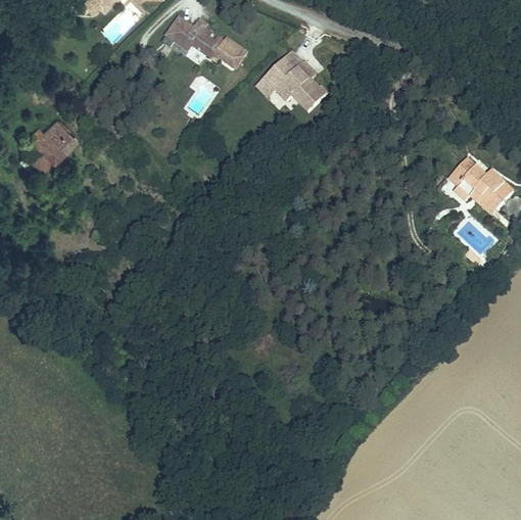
[(97,4),(98,5),(103,0),(81,0),(90,10),(97,4)]
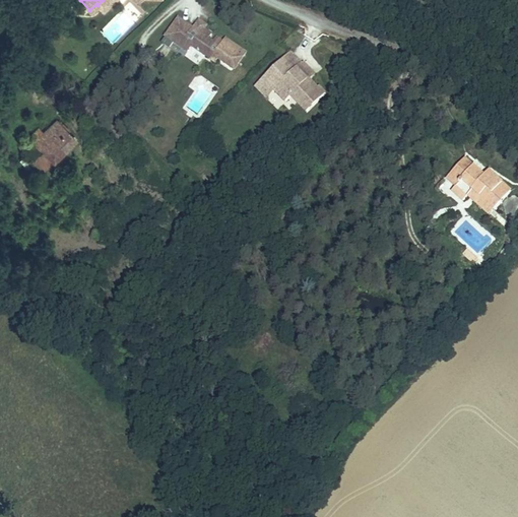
[(102,9),(110,0),(134,0),(135,1),(136,0),(103,0),(98,5),(102,9)]
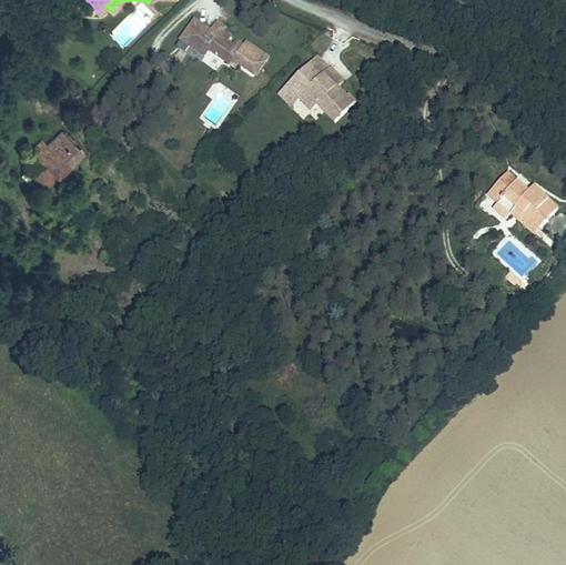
[(210,29),(193,18),(180,37),(196,49),(201,42),(209,48),(233,64),(235,61),(254,73),(266,54),(245,40),(242,43),(235,39),(232,43),(225,39),(229,34),(221,29),(213,23),(210,29)]
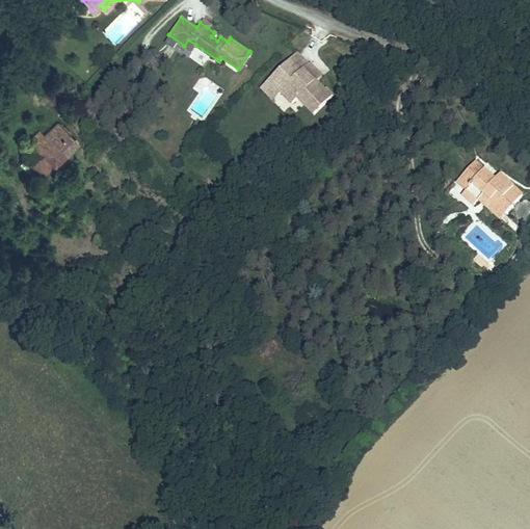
[(202,19),(200,22),(207,27),(209,24),(202,19)]
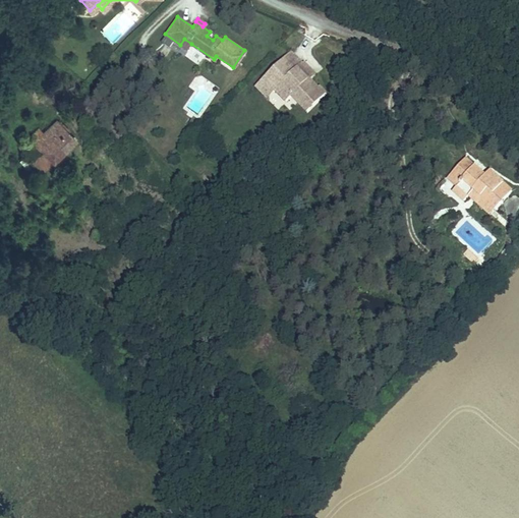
[(187,50),(191,44),(184,39),(180,45),(187,50)]
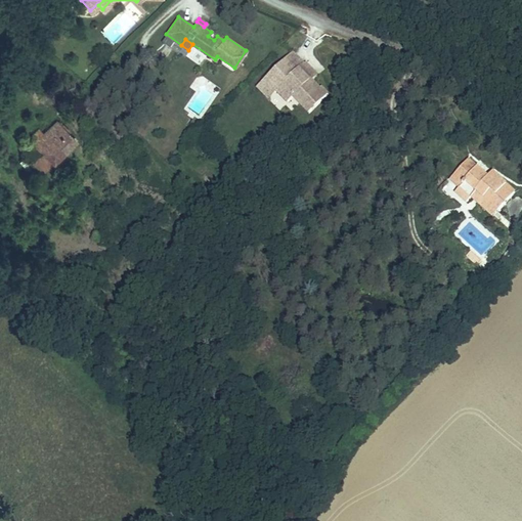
[(292,94),(307,111),(327,91),(319,85),(318,86),(310,78),(312,75),(301,62),(302,61),(291,50),(264,76),(269,81),(267,84),(273,90),(275,89),(286,100),(292,94)]
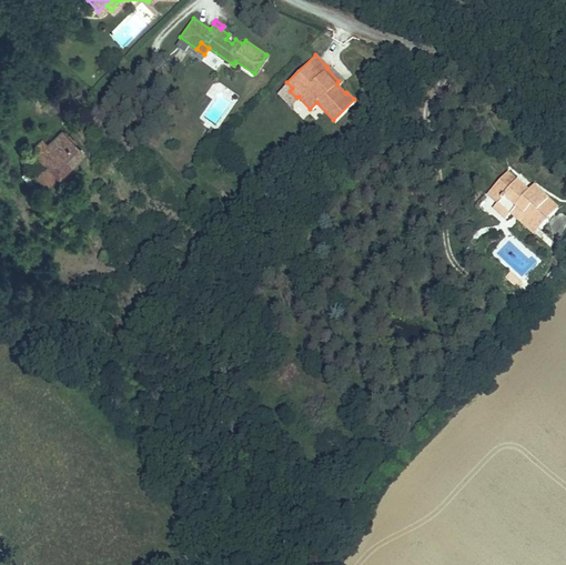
[(329,64),(327,67),(326,68),(339,81),(342,78),(329,64)]
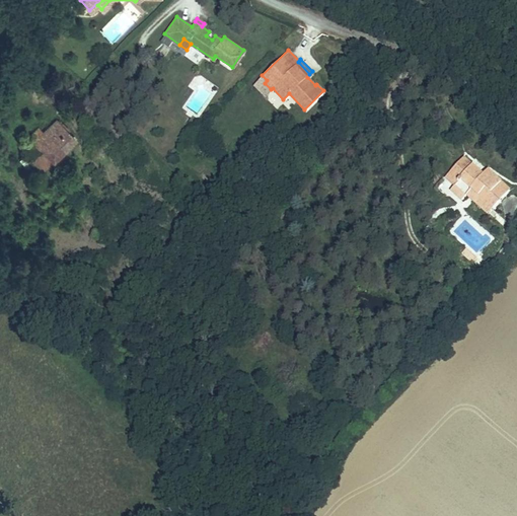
[(267,80),(262,75),(252,84),(265,95),(271,89),(265,83),(267,80)]
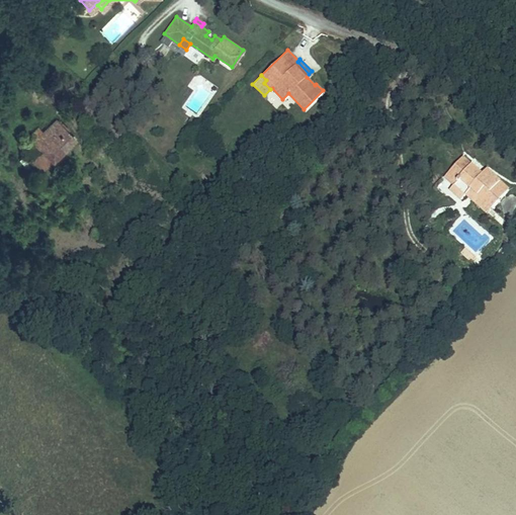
[(55,118),(41,132),(33,140),(28,134),(17,144),(24,151),(38,166),(39,167),(50,157),(52,158),(73,137),(55,118)]
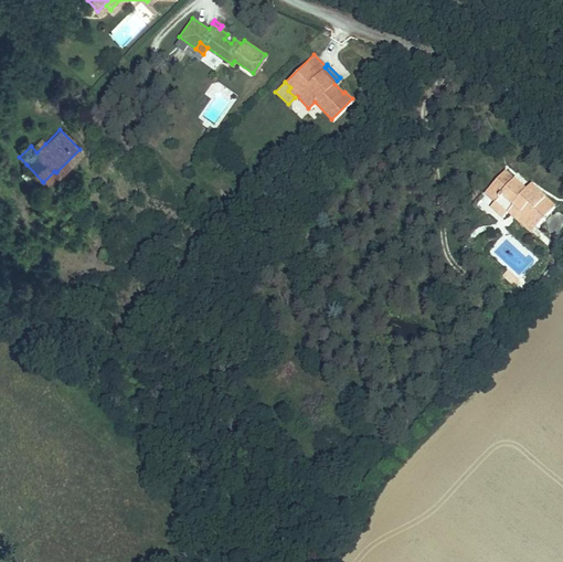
[(40,137),(31,146),(36,152),(45,144),(40,137)]
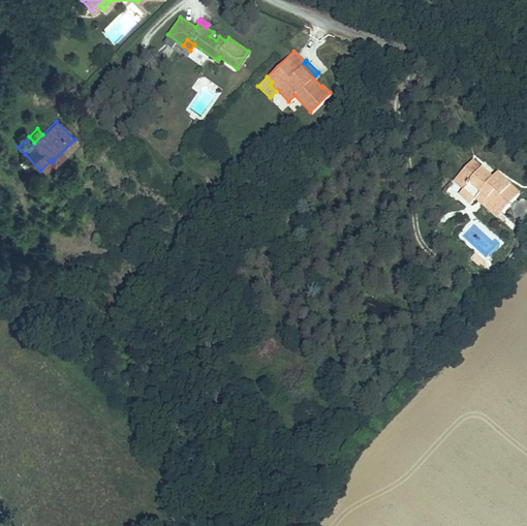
[(33,175),(39,169),(25,154),(19,160),(33,175)]
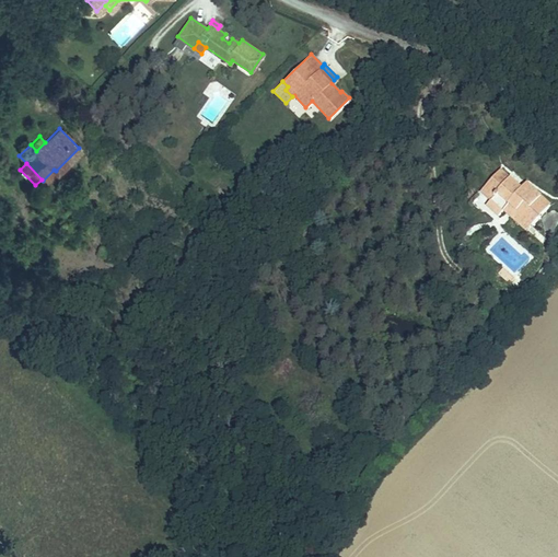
[(497,215),(502,208),(508,202),(531,223),(548,204),(525,182),(520,187),(499,169),(484,184),(495,194),(489,198),(485,204),(497,215)]
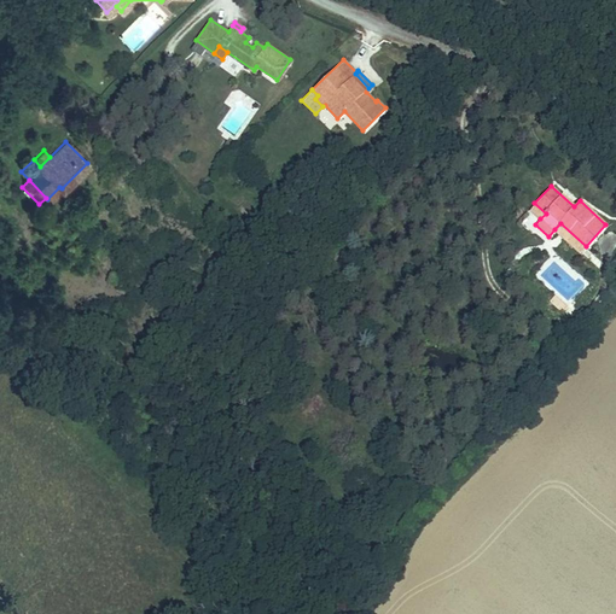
[(540,218),(546,214),(534,203),(529,209),(540,218)]
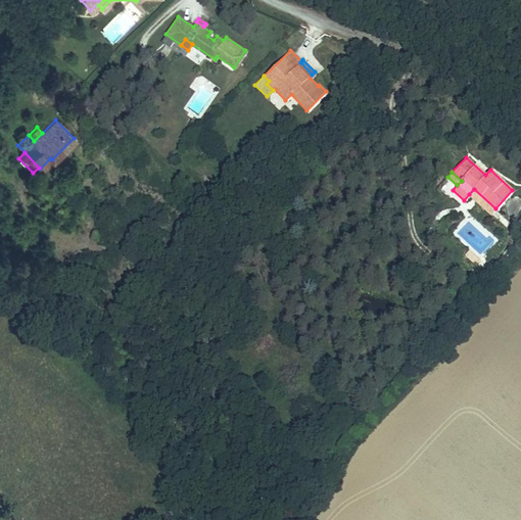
[(474,189),(469,194),(490,214),(495,208),(474,189)]
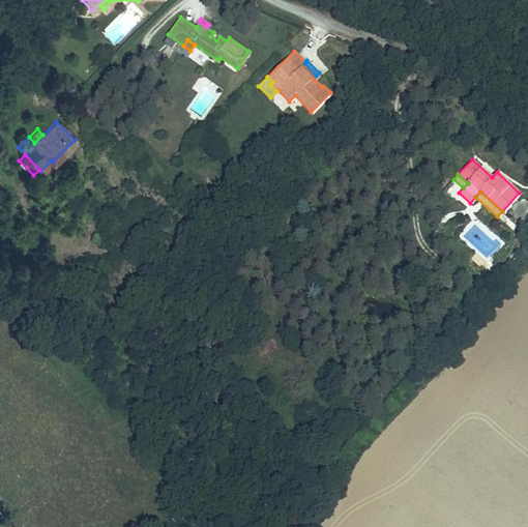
[(471,255),(478,262),(480,260),(482,258),(475,251),(471,255)]
